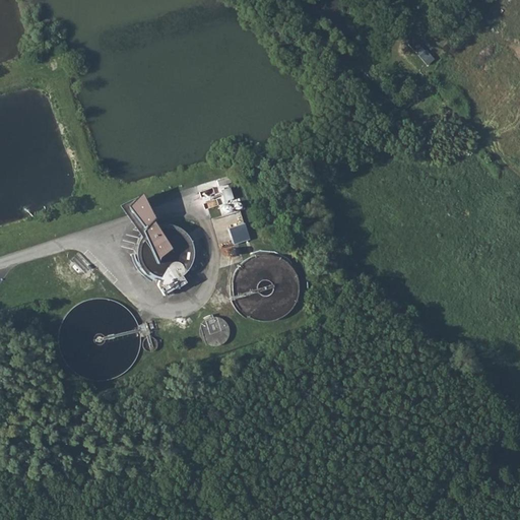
[(125,207),(142,201),(137,193),(121,201),(125,207)]
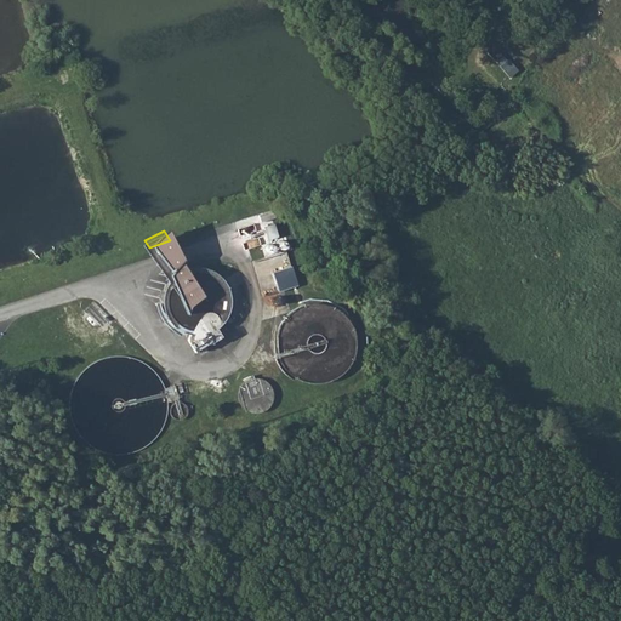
[(261,238),(265,248),(274,244),(271,235),(269,231),(260,234),(261,238)]
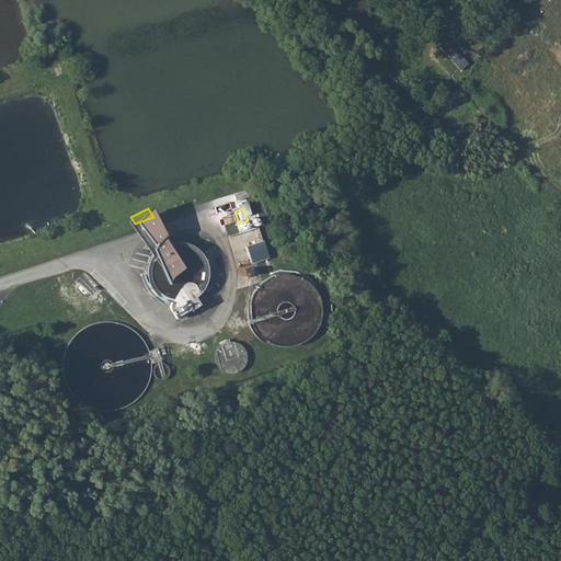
[(135,224),(140,233),(160,227),(153,217),(135,224)]
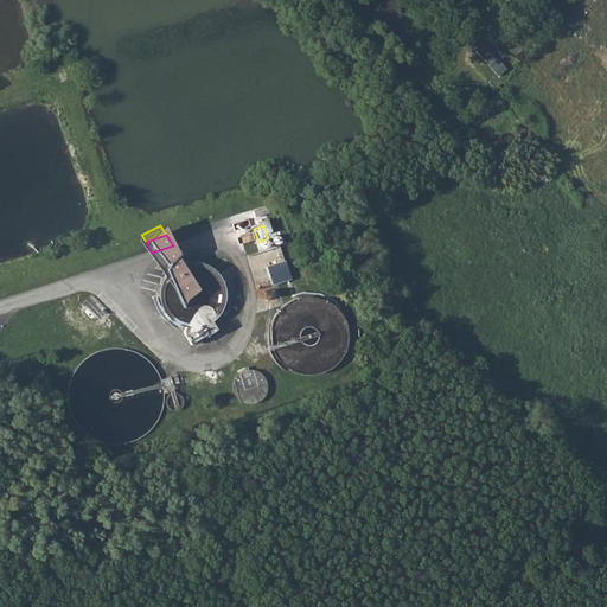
[(155,257),(165,274),(170,267),(181,260),(176,251),(173,246),(152,253),(155,257)]
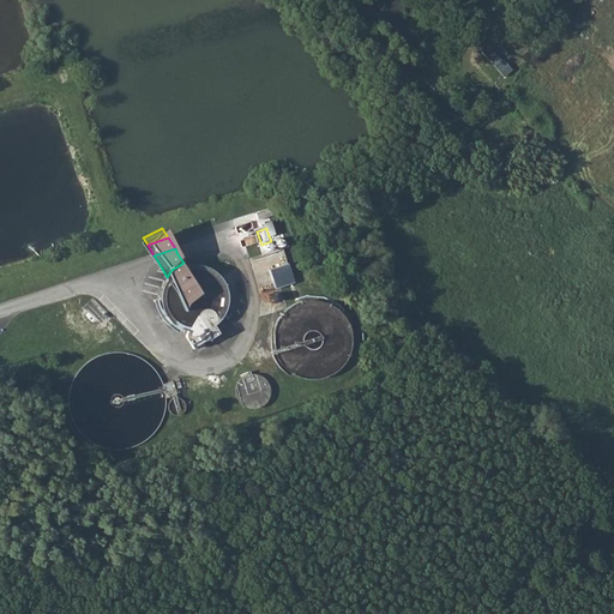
[(269,268),(289,263),(286,248),(252,257),(256,272),(269,269),(269,268)]
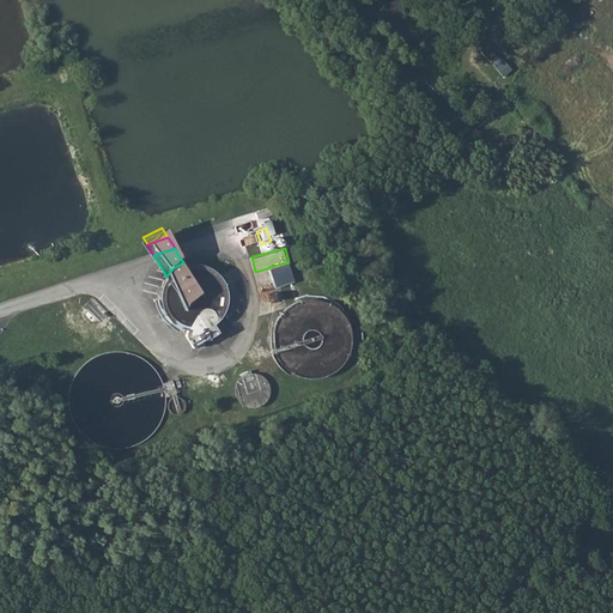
[(167,277),(164,281),(163,290),(163,297),(167,305),(174,313),(184,305),(175,292),(184,286),(194,299),(220,283),(218,278),(213,269),(206,265),(200,261),(190,260),(183,262),(171,269),(167,277)]
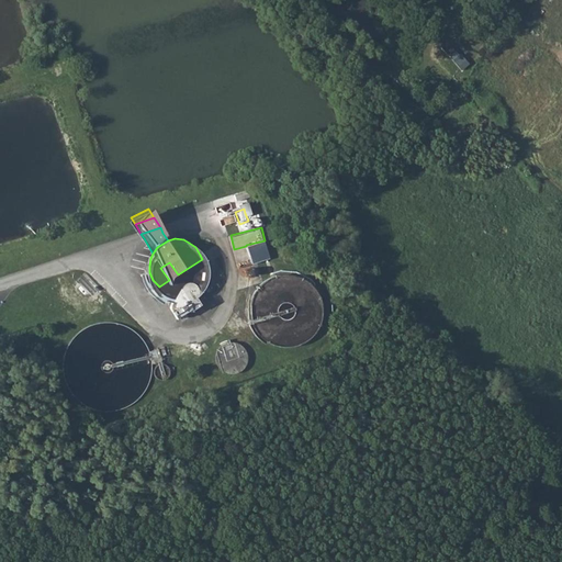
[(248,246),(254,263),(271,258),(266,240),(248,246)]
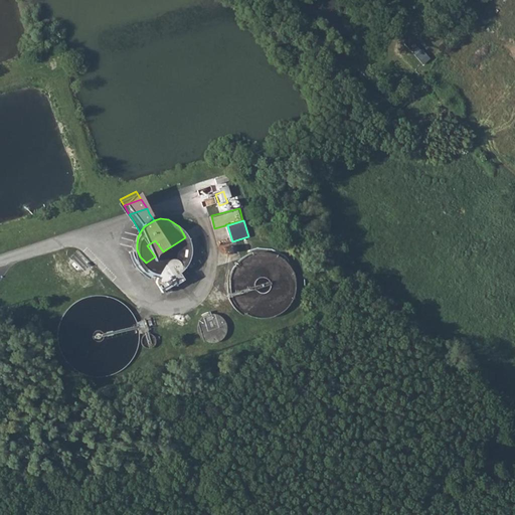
[(155,256),(163,251),(155,240),(147,245),(155,256)]
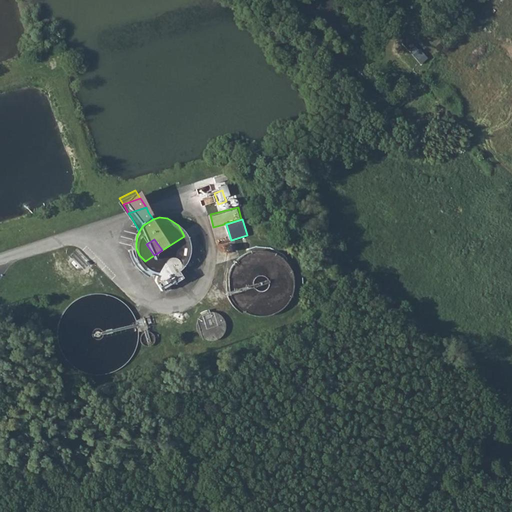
[(154,279),(161,289),(183,277),(178,271),(181,266),(181,262),(178,257),(174,255),(169,255),(166,257),(159,270),(154,279)]
